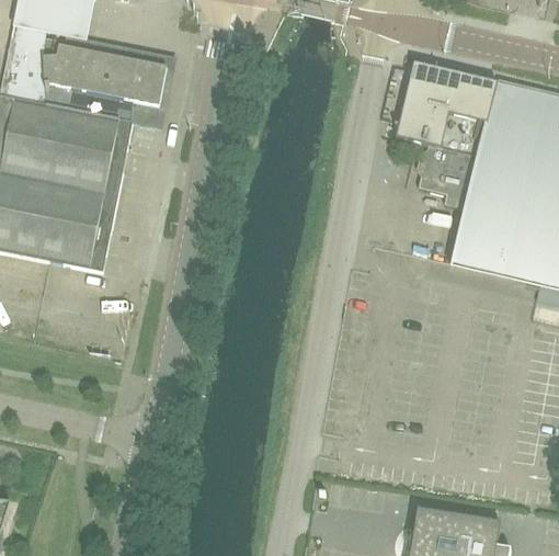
[(87,40),(94,0),(15,0),(10,24),(87,40)]
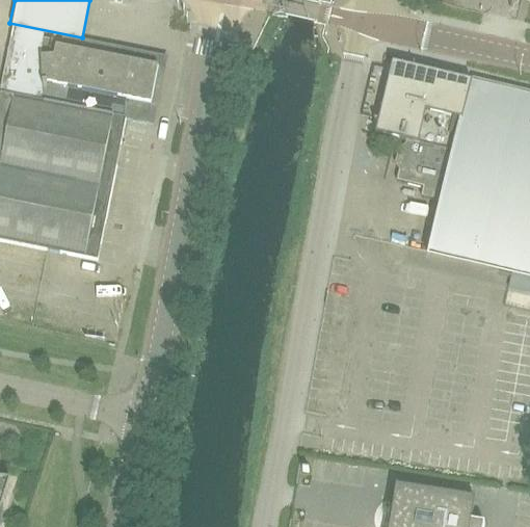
[(44,96),(40,33),(12,28),(0,88),(44,96)]
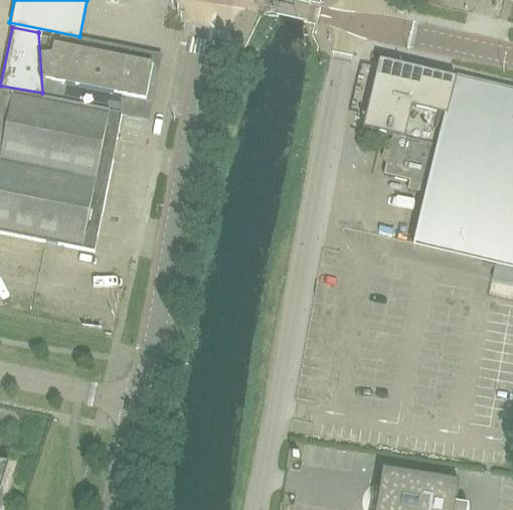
[(154,55),(38,32),(42,93),(0,86),(0,228),(93,247),(121,110),(141,114),(154,55)]
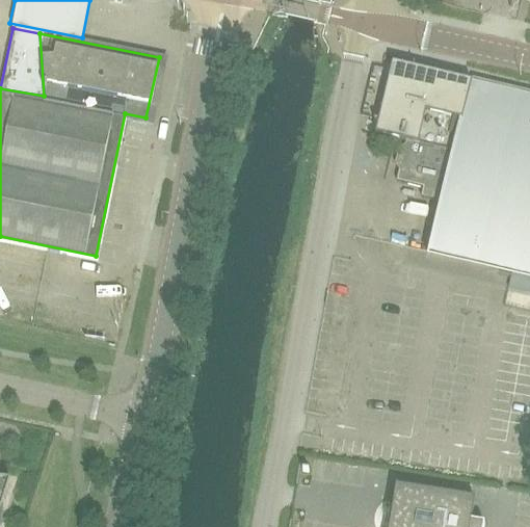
[(529,96),(393,63),(377,131),(404,137),(395,178),(421,184),(419,193),(429,195),(441,194),(430,241),(529,264),(529,96)]
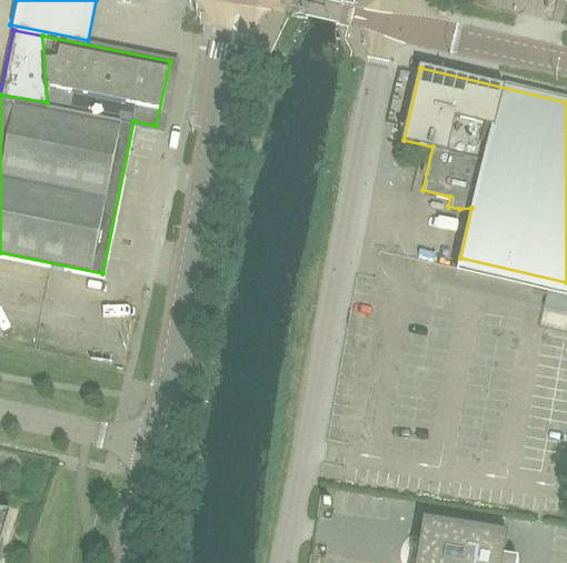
[(499,554),(503,532),(421,520),(414,562),(513,562),(515,556),(499,554)]
